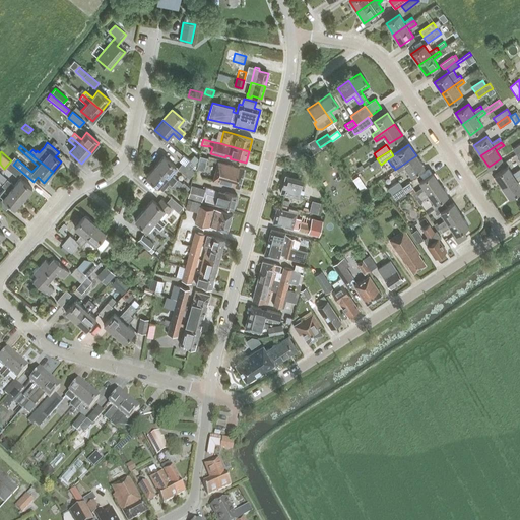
[(182,164),(194,173),(198,158),(194,155),(190,160),(183,154),(178,160),(182,164)]
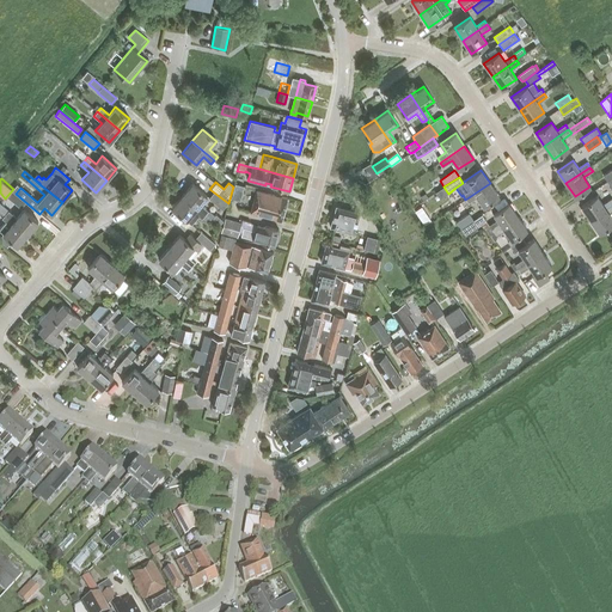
[(483,207),(499,196),(490,183),(465,200),(469,203),(477,197),(483,207)]
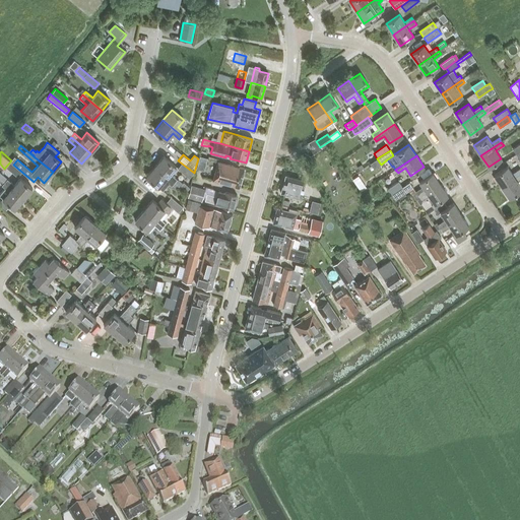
[(174,183),(177,180),(170,174),(176,167),(164,156),(154,167),(174,183)]
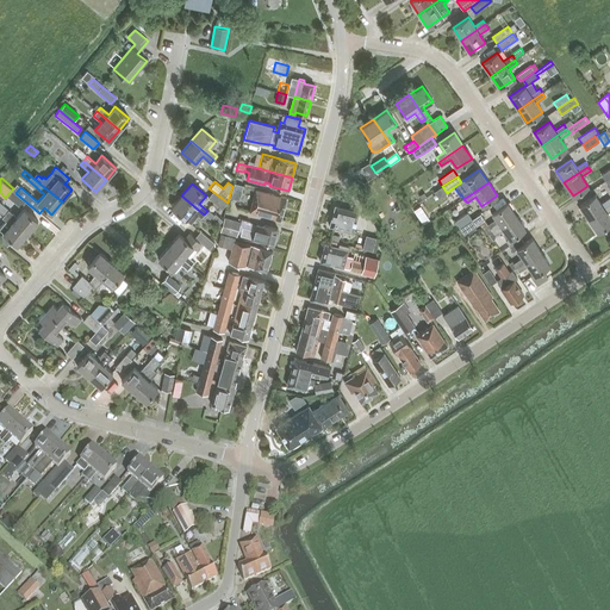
[(240,200),(243,186),(234,184),(230,198),(240,200)]
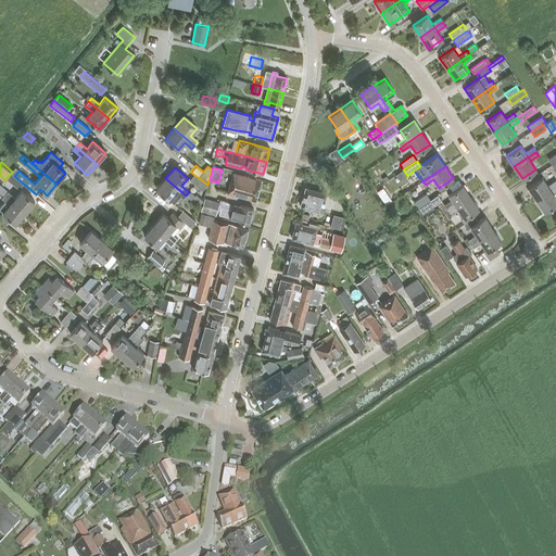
[(255,201),(261,180),(232,173),(227,193),(255,201)]
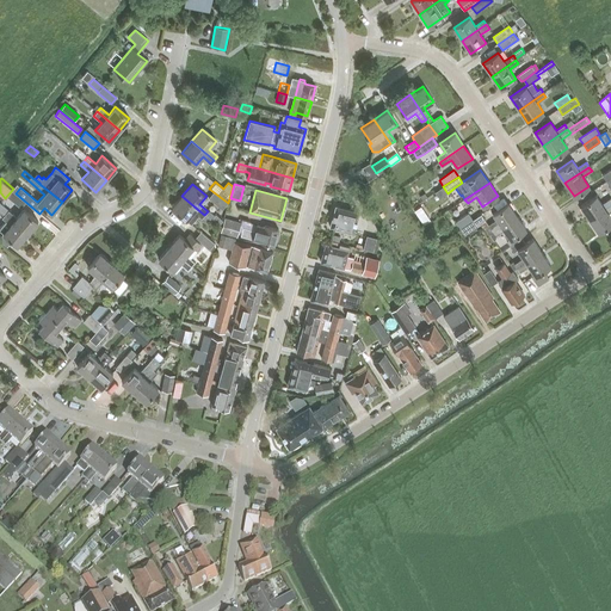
[(20,208),(25,202),(12,191),(7,197),(20,208)]
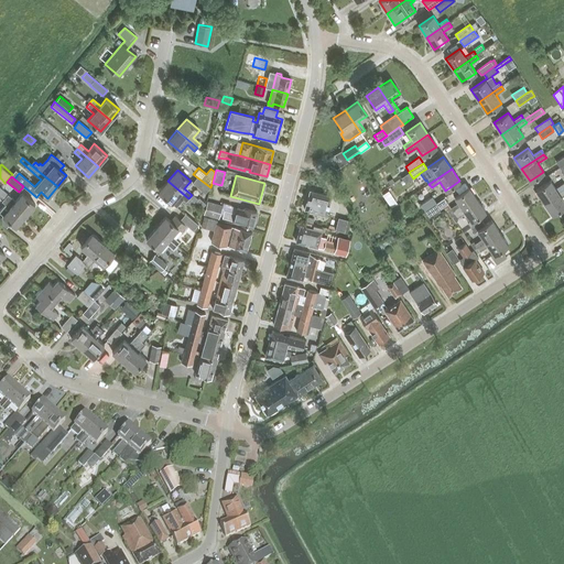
[(205,194),(210,187),(197,177),(192,183),(205,194)]
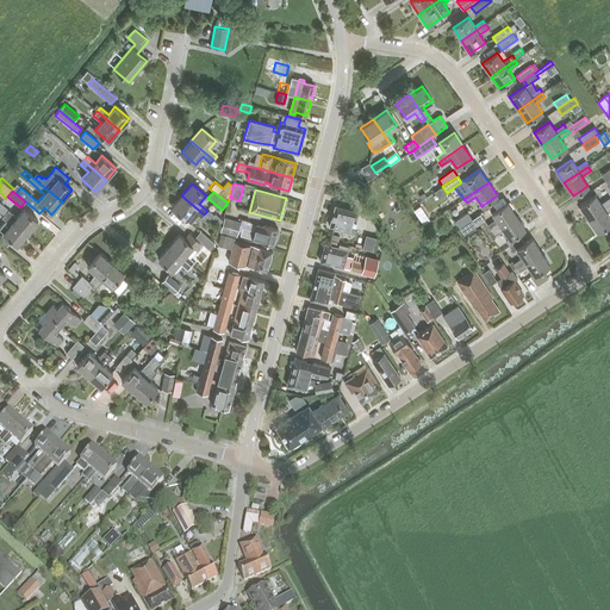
[(204,215),(181,195),(172,207),(191,224),(198,216),(201,218),(204,215)]
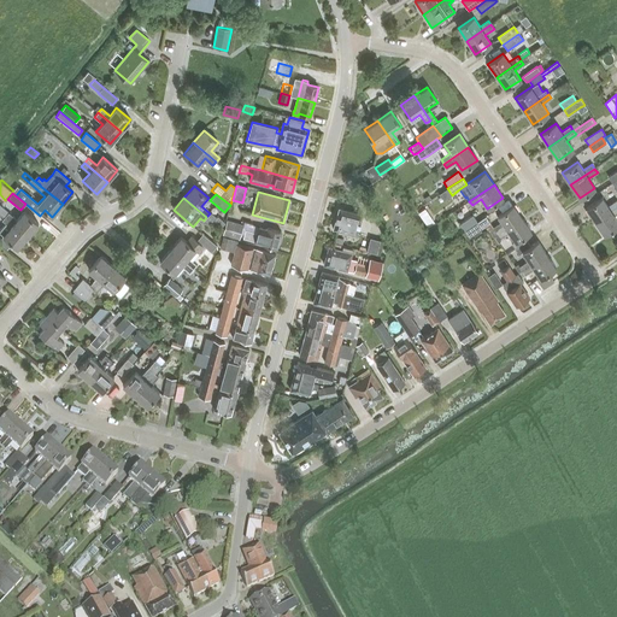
[(616,199),(607,206),(601,198),(586,209),(594,221),(616,205),(616,199)]
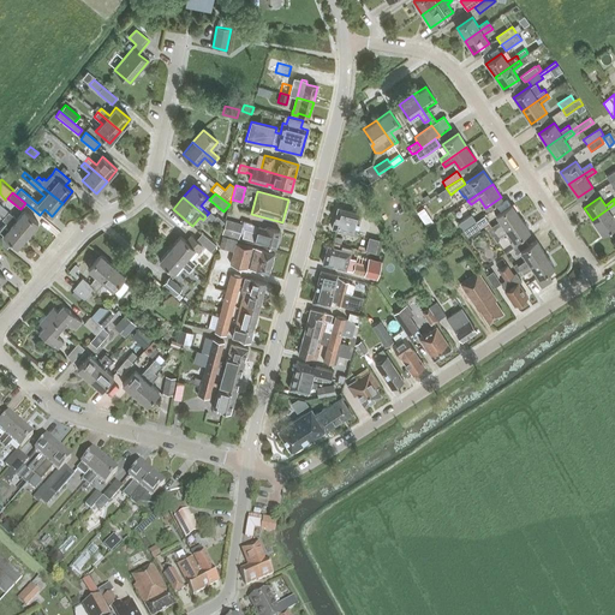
[(17,219),(0,204),(0,212),(5,216),(28,236),(39,224),(24,210),(17,219)]
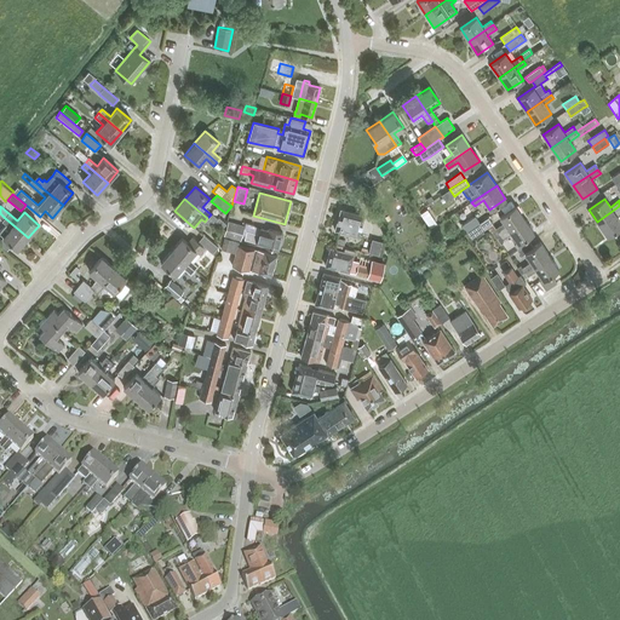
[(524,219),(515,206),(499,217),(504,223),(492,231),(497,239),(524,219)]
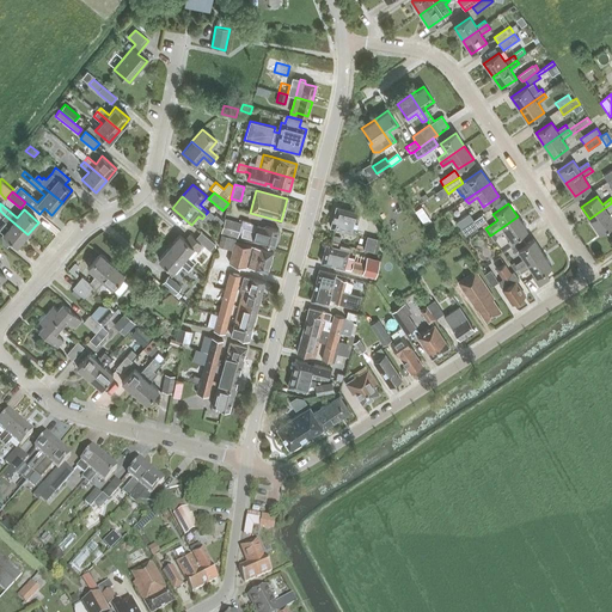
[(611,218),(609,213),(611,210),(611,203),(589,219),(599,232),(611,224),(611,218)]
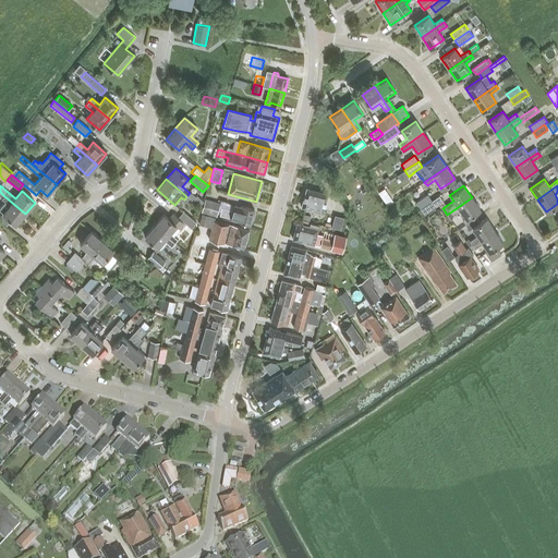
[(323,213),(327,194),(306,189),(301,207),(323,213)]
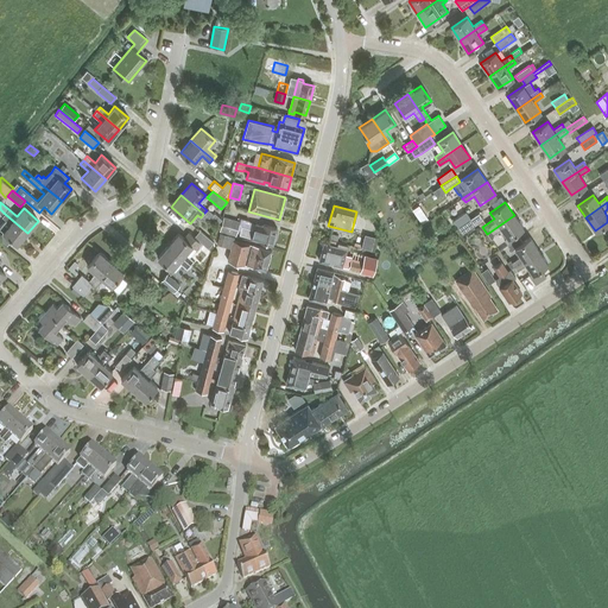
[(417,217),(422,223),(428,220),(423,213),(417,217)]
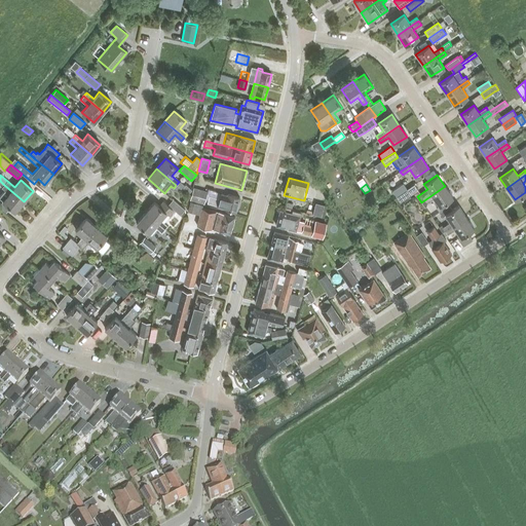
[(396,196),(407,189),(403,184),(392,191),(396,196)]
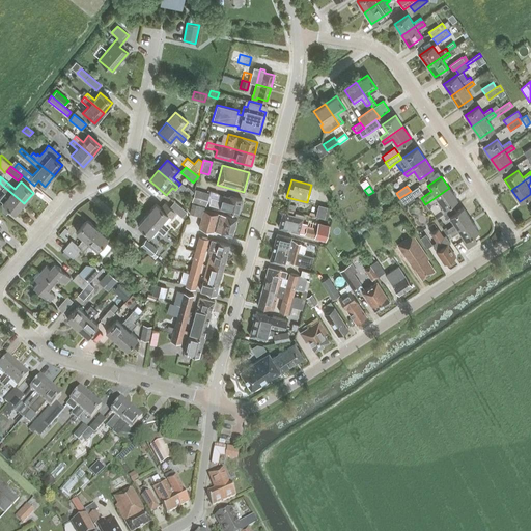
[(15,214),(24,203),(4,187),(2,190),(8,196),(3,203),(15,214)]
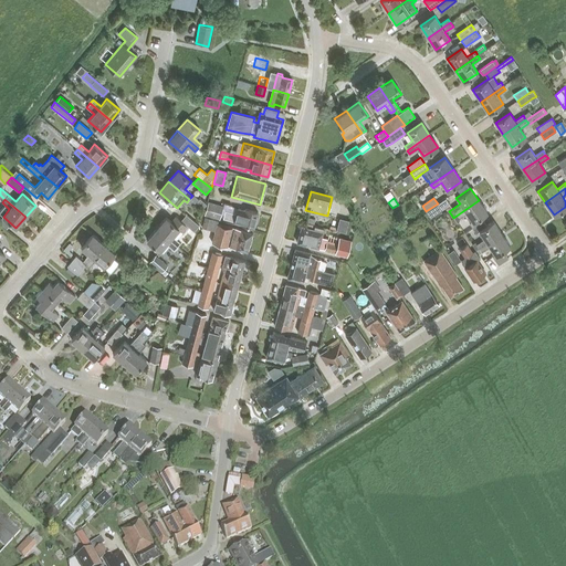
[(200,199),(196,202),(202,209),(207,205),(200,199)]
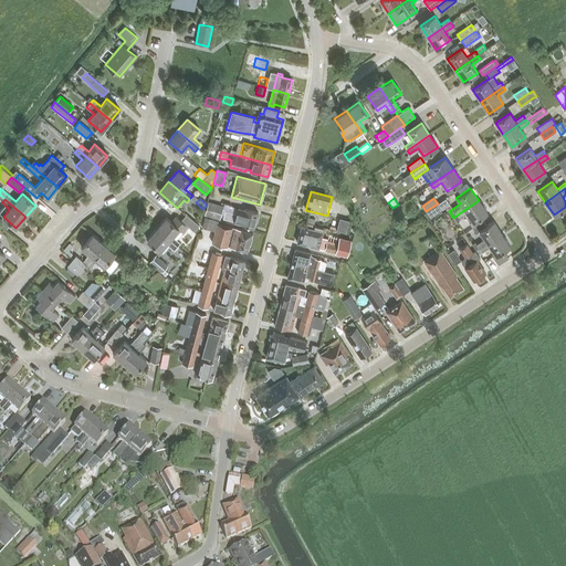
[(480,217),(486,212),(479,200),(453,218),(458,223),(459,222),(460,220),(459,219),(467,213),(472,222),(470,223),(472,229),(483,221),(480,217)]
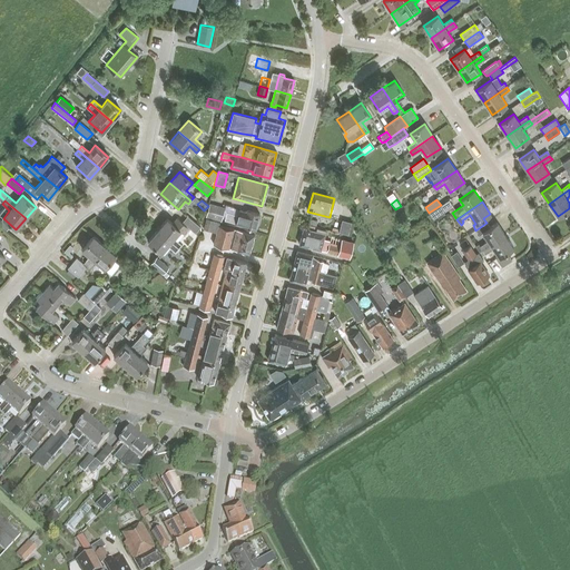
[(220,222),(225,208),(209,204),(206,217),(220,222)]
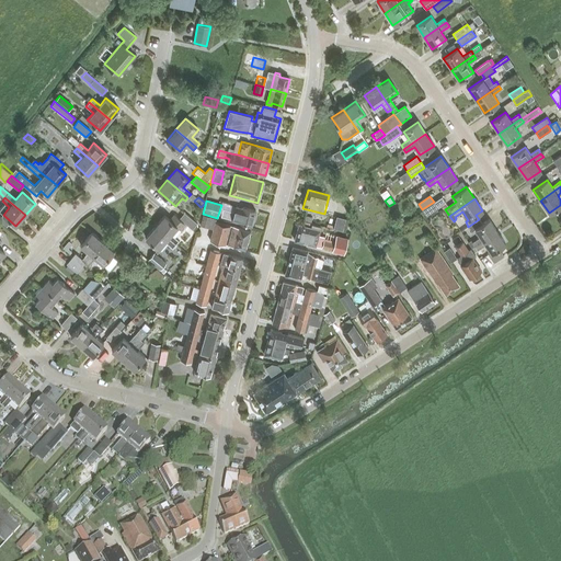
[(426,216),(437,208),(434,202),(422,209),(426,216)]
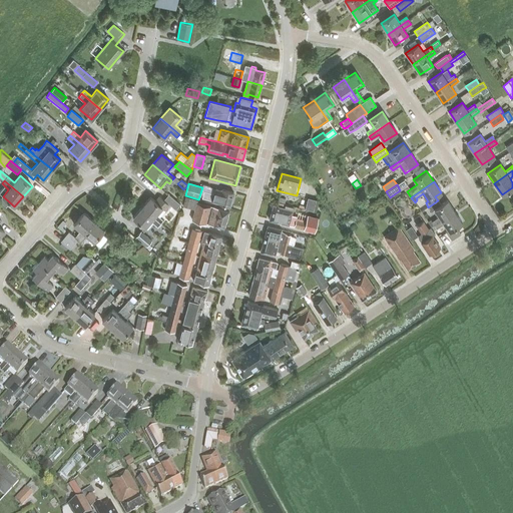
[(229,206),(233,192),(221,189),(221,190),(215,189),(212,201),(229,206)]
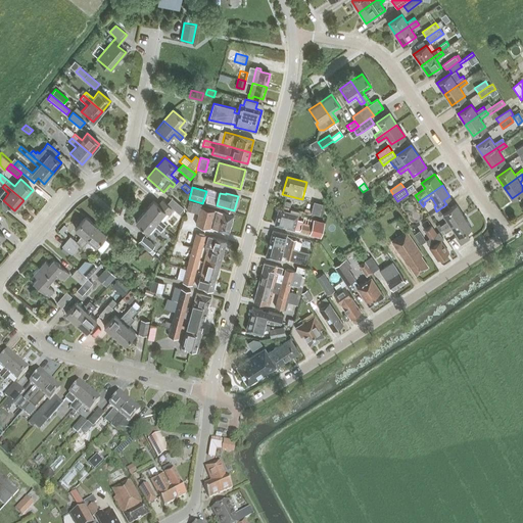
[(216,204),(218,198),(207,195),(205,202),(216,204)]
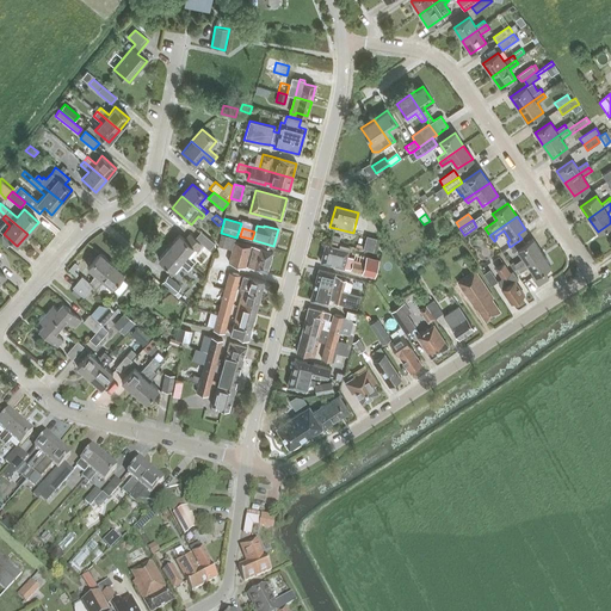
[(209,250),(215,244),(201,232),(196,238),(209,250)]
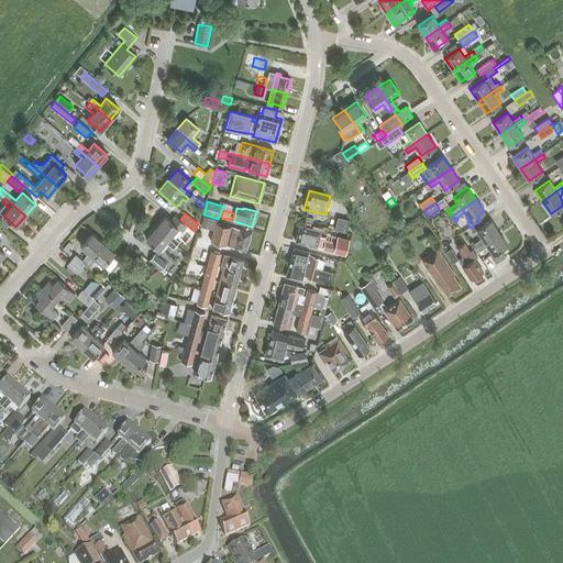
[(176,245),(179,242),(172,235),(178,228),(183,231),(187,227),(175,216),(169,221),(165,217),(155,228),(176,245)]
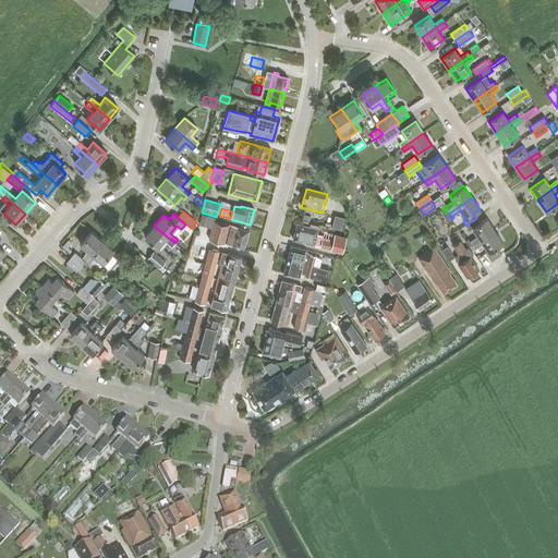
[(206,226),(208,216),(202,214),(198,225),(206,226)]
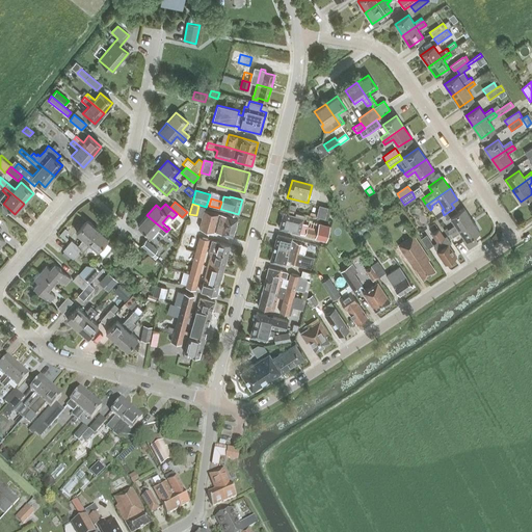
[(324,219),(327,208),(319,205),(316,216),(324,219)]
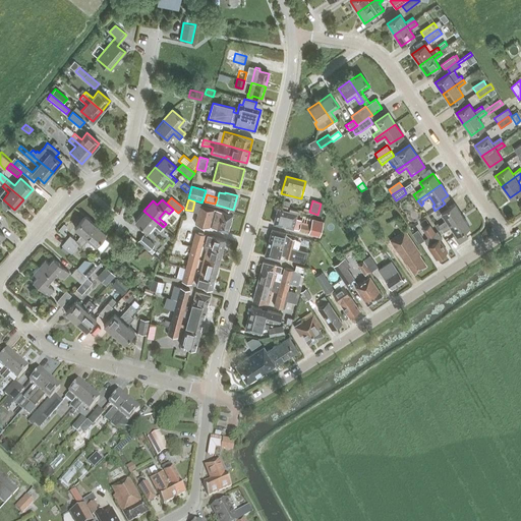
[(441,229),(461,215),(454,204),(447,208),(445,204),(435,211),(439,215),(441,214),(446,220),(439,225),(437,223),(435,225),(439,231),(441,229)]
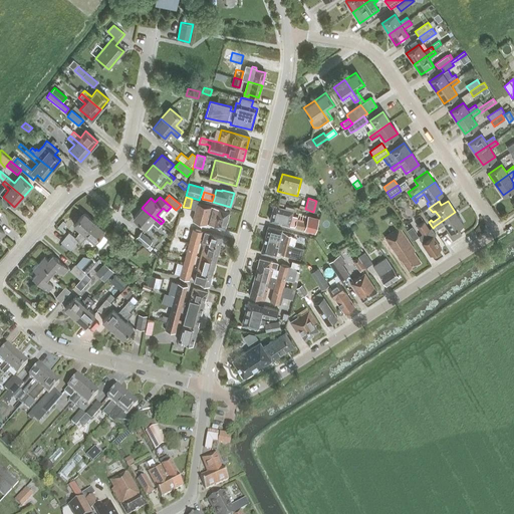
[(206,224),(211,207),(197,203),(192,221),(206,224)]
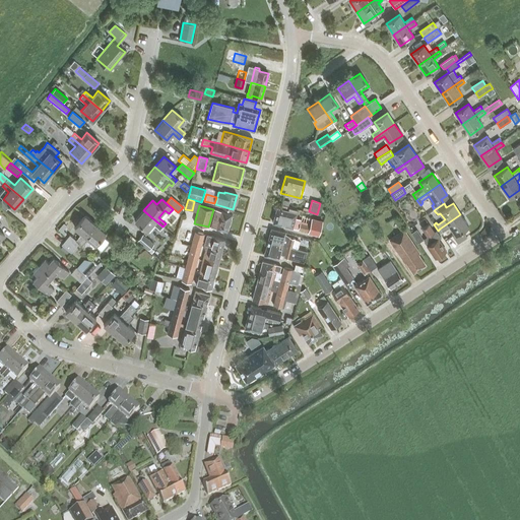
[(297,210),(288,208),(287,211),(276,207),(272,222),(293,228),(297,213),(296,213),(297,210)]
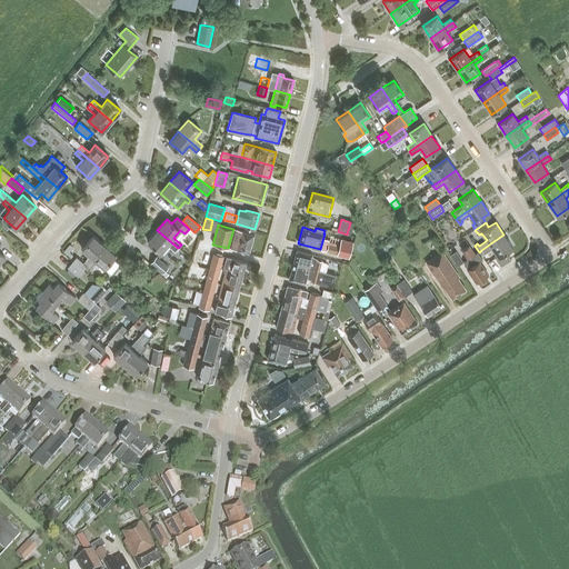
[(175,251),(178,248),(157,230),(148,241),(161,252),(168,245),(175,251)]
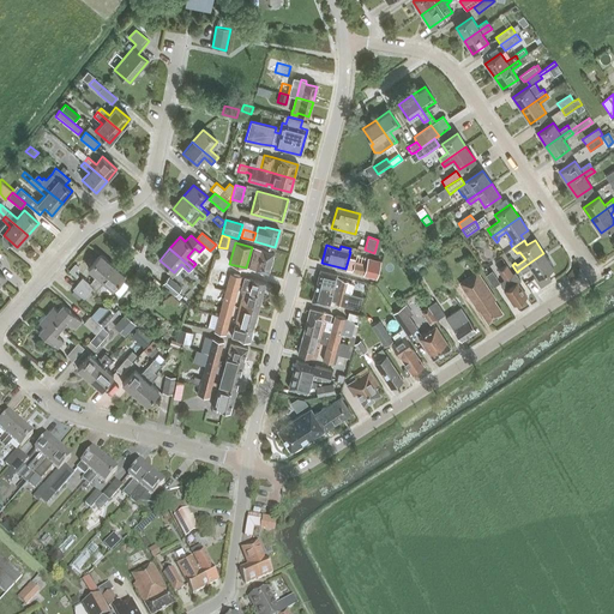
[(268,274),(274,253),(254,248),(250,269),(268,274)]
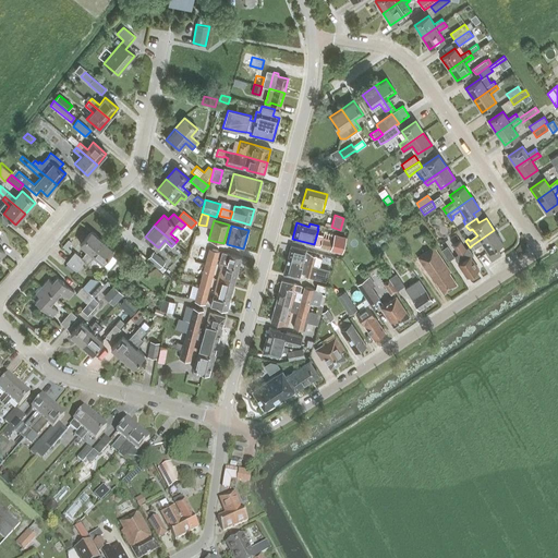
[(501,255),(495,246),(502,242),(494,230),(472,245),(474,249),(483,243),(488,252),(485,253),(490,262),(501,255)]
